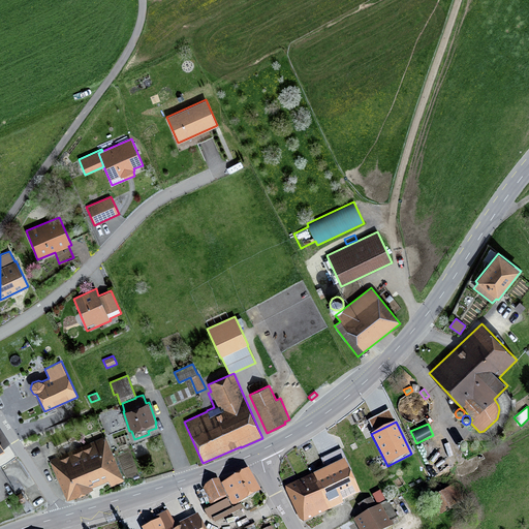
[(50,459),(66,500),(88,491),(87,489),(109,479),(111,487),(124,481),(104,436),(78,447),(58,456),(50,459)]
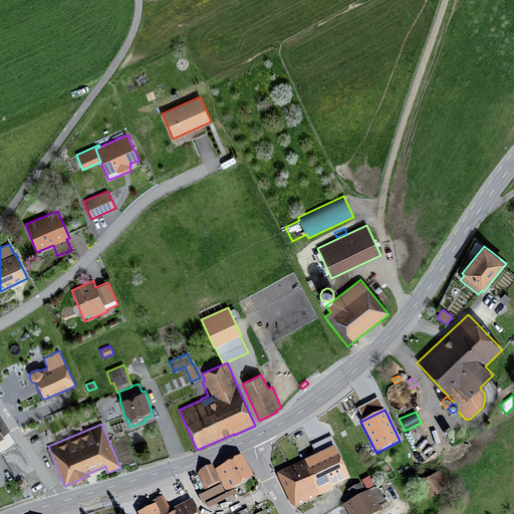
[(351,453),(357,450),(350,438),(345,440),(351,453)]
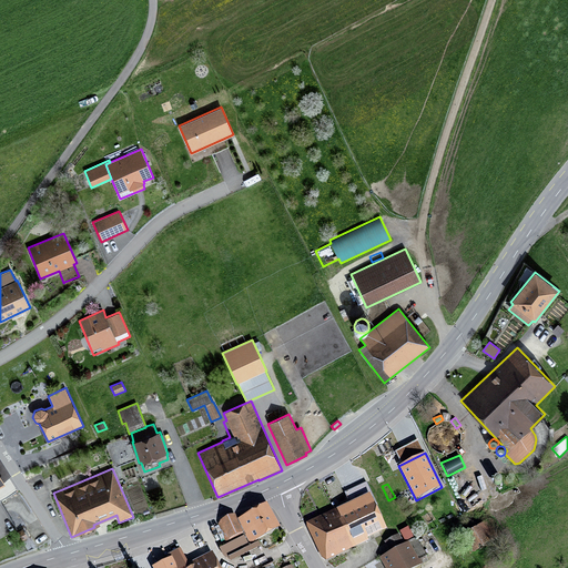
[(281,528),(267,503),(236,518),(250,544),(281,528)]
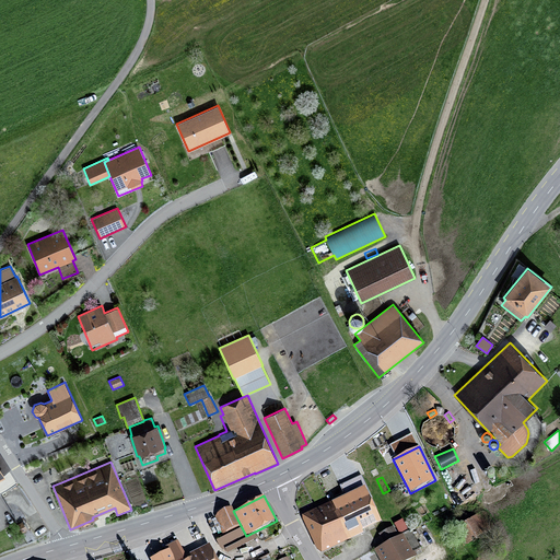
[(319,555),(363,534),(345,496),(301,515),(319,555)]
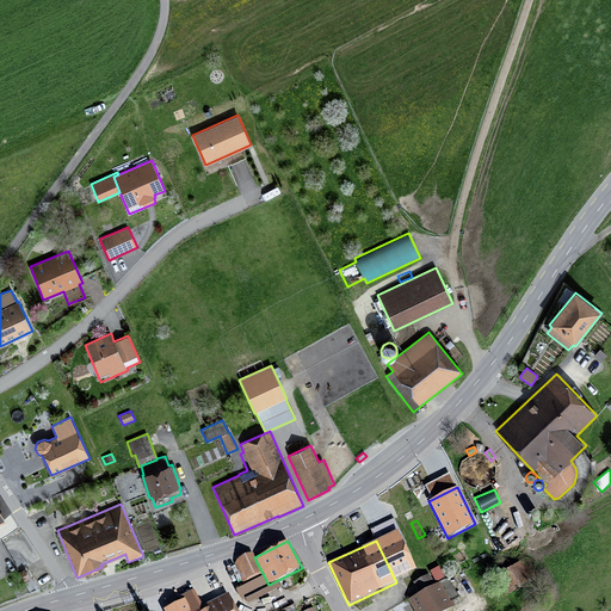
[(245,580),(260,573),(252,554),(236,560),(245,580)]
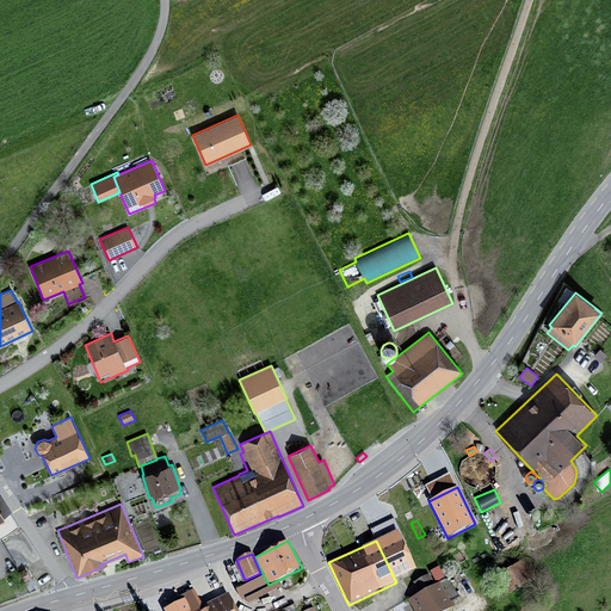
[(535,578),(523,560),(497,576),(508,596),(535,578)]
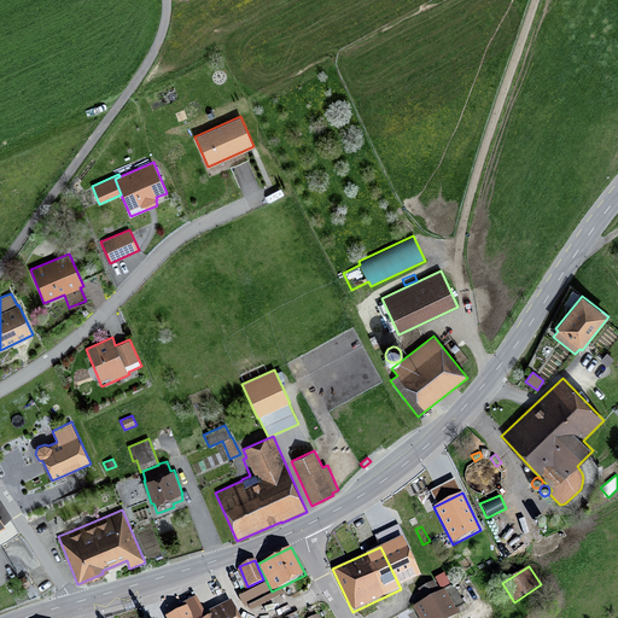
[(435,578),(441,589),(452,584),(445,572),(435,578)]
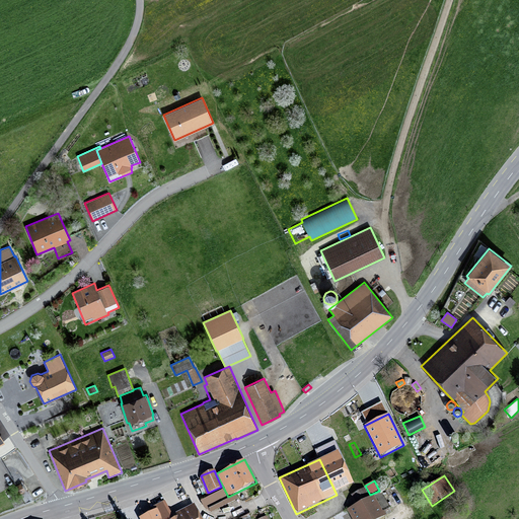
[(14,487),(18,495),(24,491),(20,484),(14,487)]
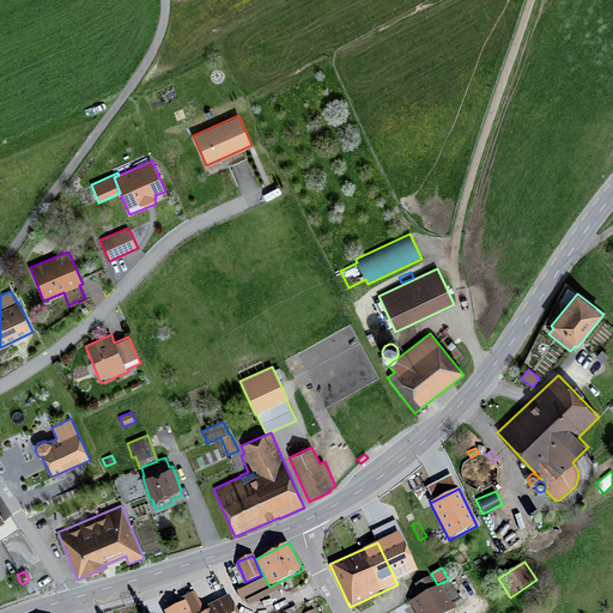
[(448,612),(456,608),(454,604),(461,600),(450,581),(442,586),(441,584),(436,587),(430,576),(414,584),(420,595),(408,601),(411,606),(404,610),(405,612),(448,612)]
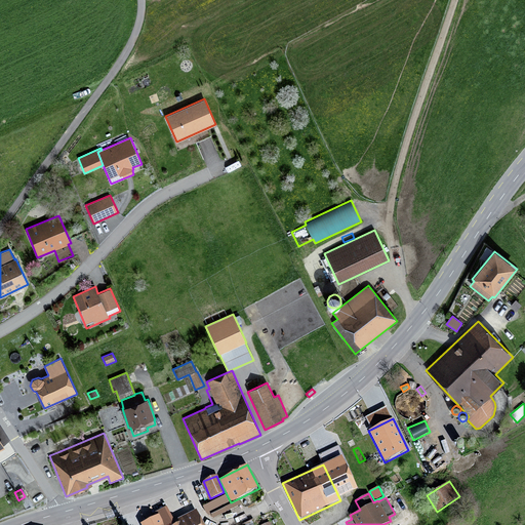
[(226,495),(202,507),(209,521),(241,506),(239,501),(230,506),(226,495)]
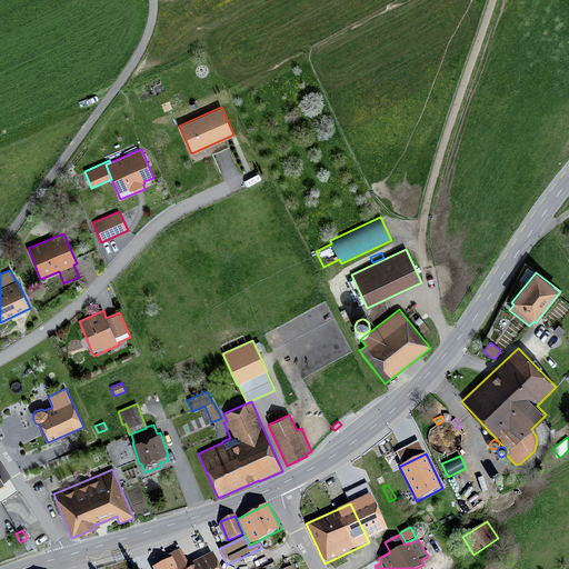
[(190,568),(188,565),(180,548),(167,556),(169,559),(151,568),(152,568),(190,568)]
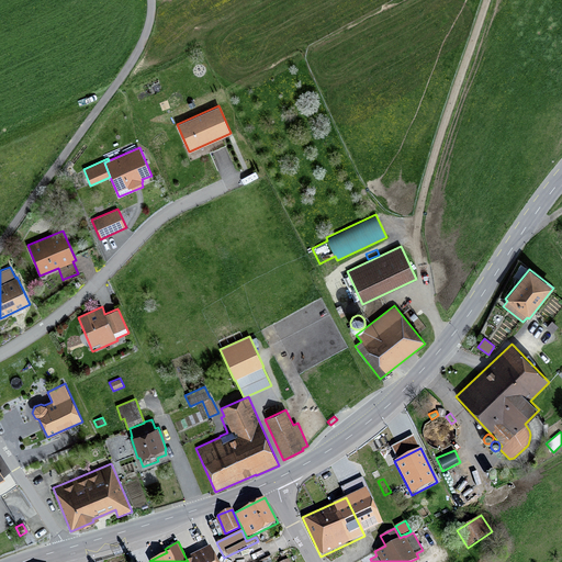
[(217,561),(210,546),(186,558),(188,561),(217,561)]
